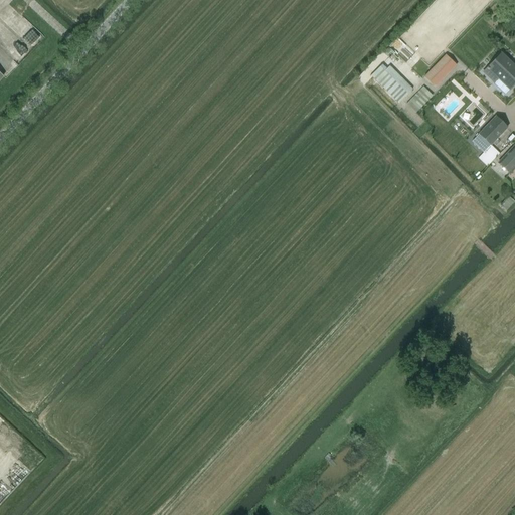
[(514,67),(501,54),(484,72),(495,82),(498,80),(509,91),(514,84),(514,67)]
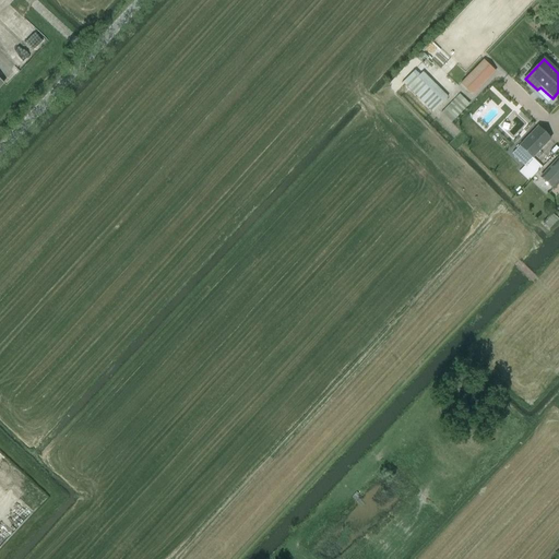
[(484,60),(461,83),(473,95),(496,72),(484,60)]
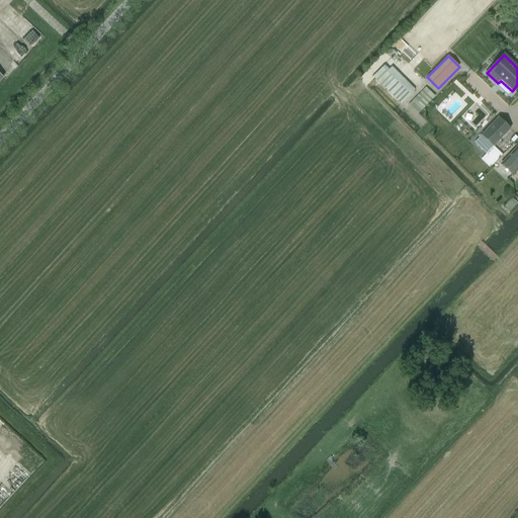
[(384,65),(373,77),(401,104),(413,93),(384,65)]
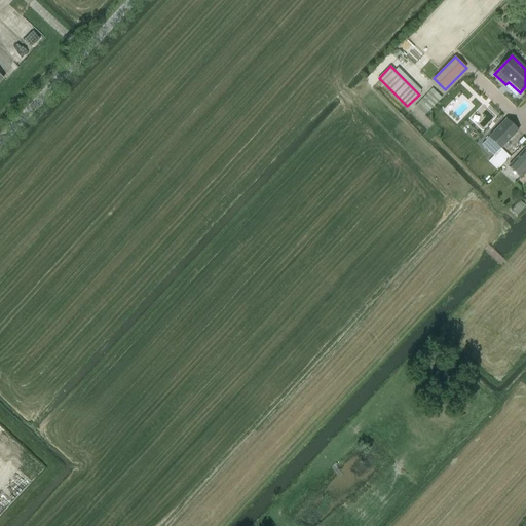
[(433,88),(415,107),(424,116),(442,98),(433,88)]
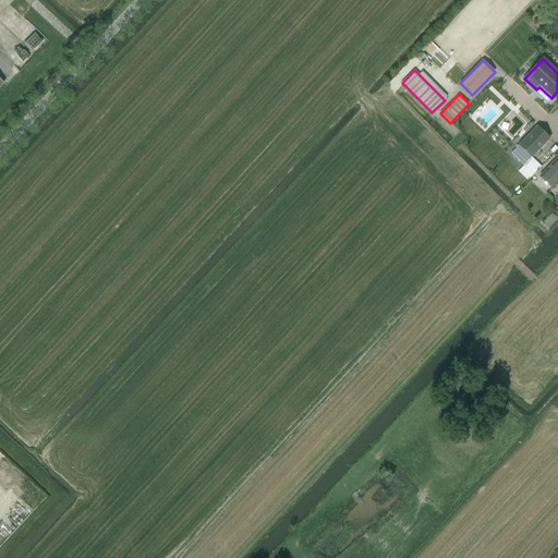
[(519,146),(511,154),(524,166),(519,172),(528,181),(541,167),(532,159),(550,138),(536,125),(518,145),(519,146)]
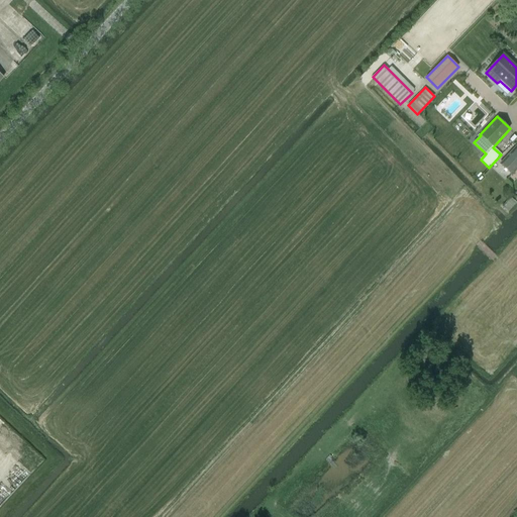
[(516,144),(516,145),(500,164),(512,176),(516,170),(516,144)]
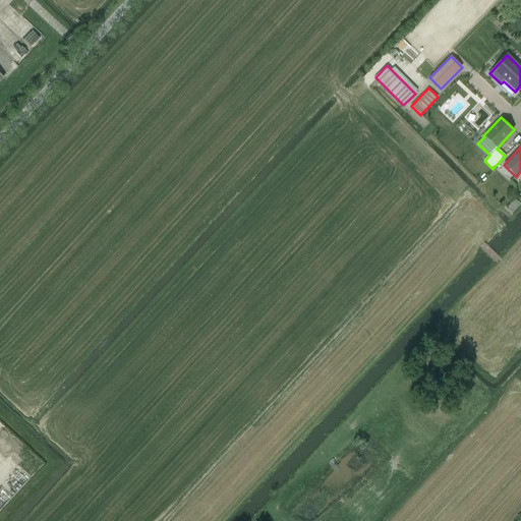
[(520,206),(515,200),(507,211),(512,215),(520,206)]
